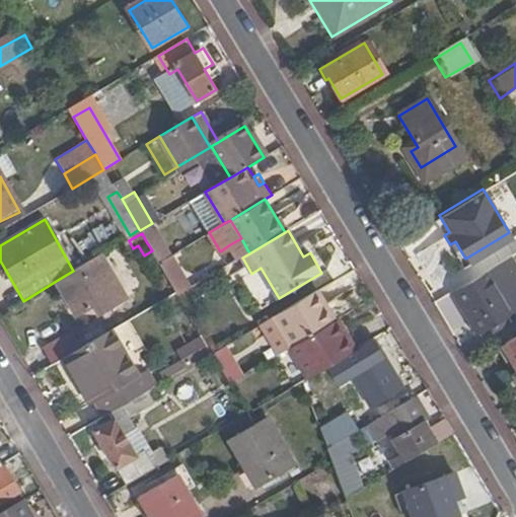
[(146,241),(152,250),(159,263),(169,255),(157,234),(146,241)]
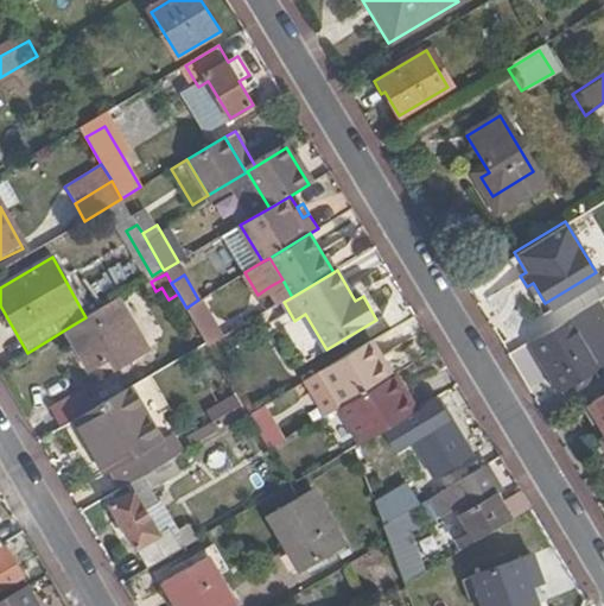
[(273,294),(280,304),(284,302),(292,297),(283,279),(269,286),(273,294)]
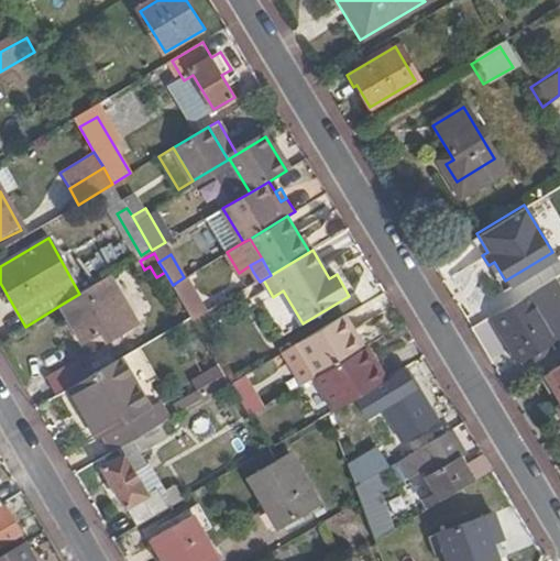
[(250,265),(239,273),(242,278),(253,272),(250,265)]
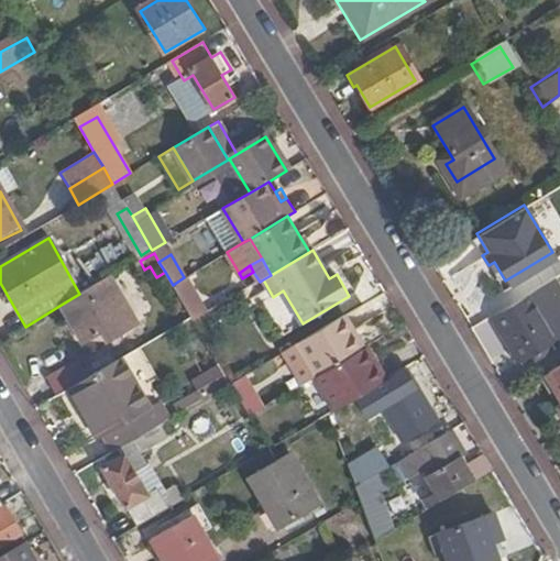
[(140,322),(110,275),(79,294),(63,304),(86,340),(106,329),(112,339),(140,322)]
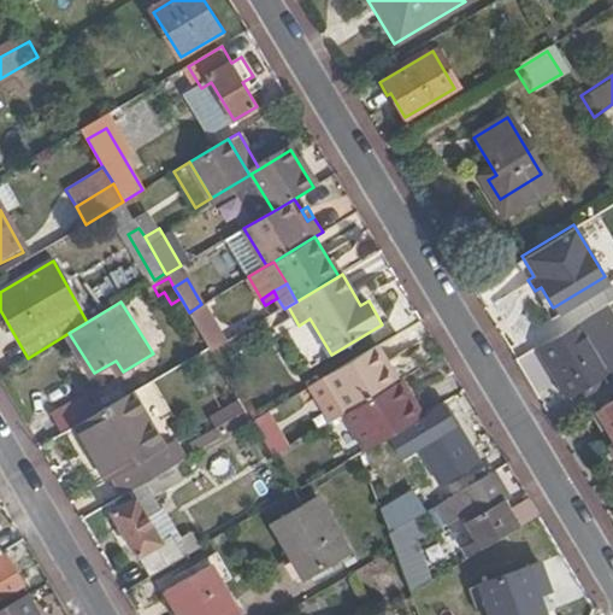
[(201,304),(189,312),(202,337),(216,329),(201,304)]
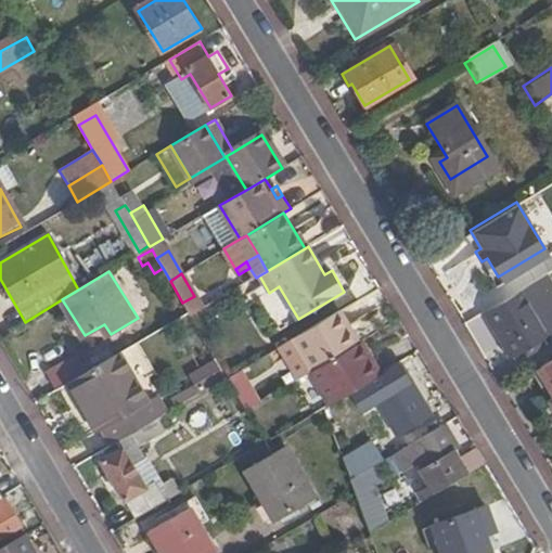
[(523,287),(482,313),(509,359),(550,334),(523,287)]
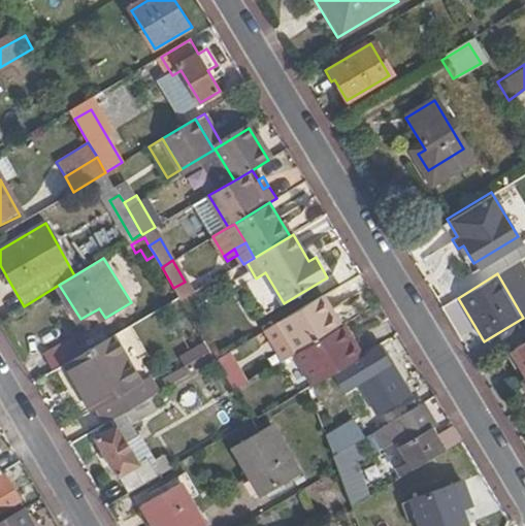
[(324,294),(280,321),(298,351),(337,327),(327,310),(332,307),(324,294)]
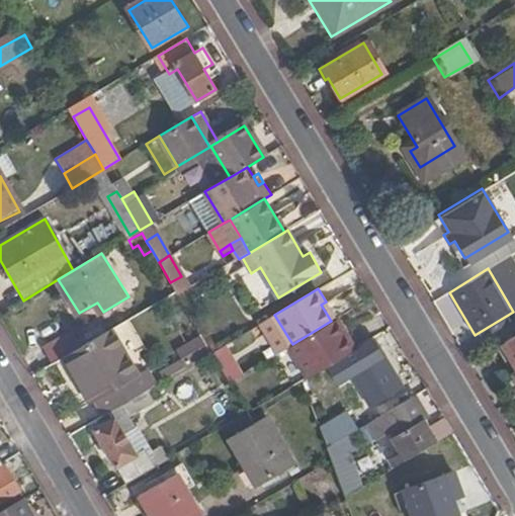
[(321,305),(331,321),(336,318),(326,302),(321,305)]
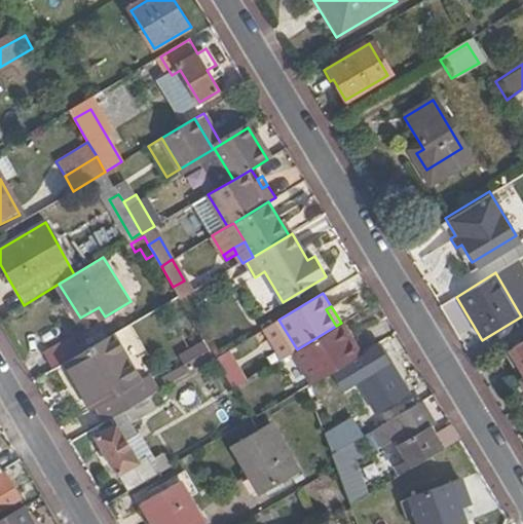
[(293,351),(311,382),(358,356),(348,340),(353,337),(344,321),(341,323),(336,326),(297,349),(293,351)]
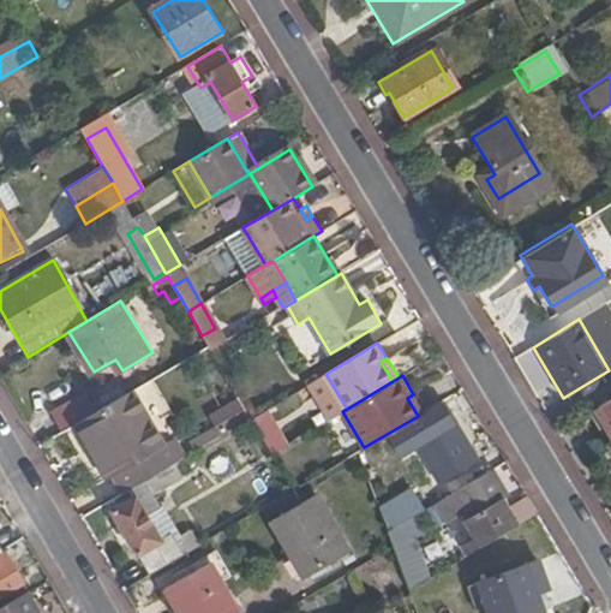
[(129,491),(175,463),(135,391),(94,415),(75,426),(106,480),(112,477),(121,494),(129,491)]
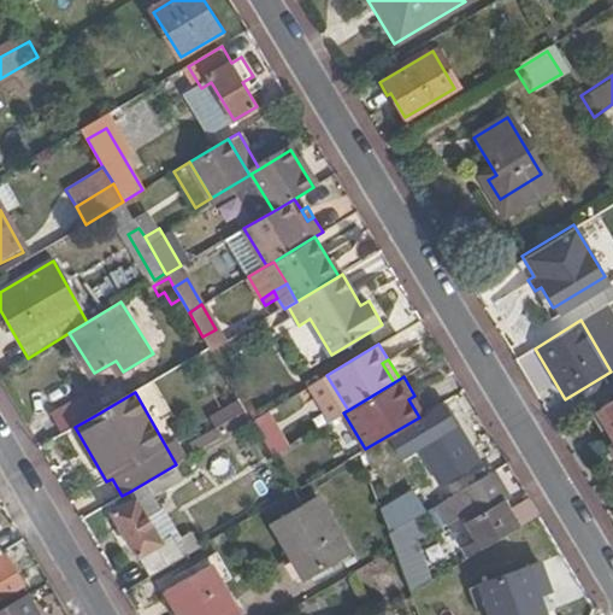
[(419,417),(425,414),(414,396),(408,399),(419,417)]
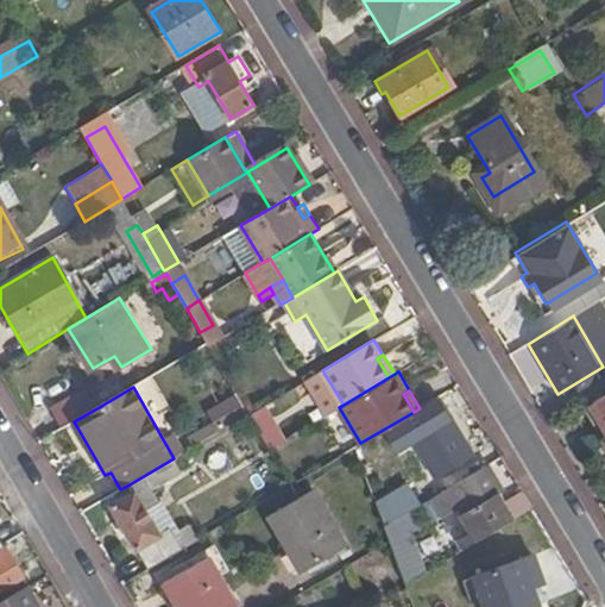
[(50,412),(61,430),(74,421),(93,411),(83,393),(50,412)]
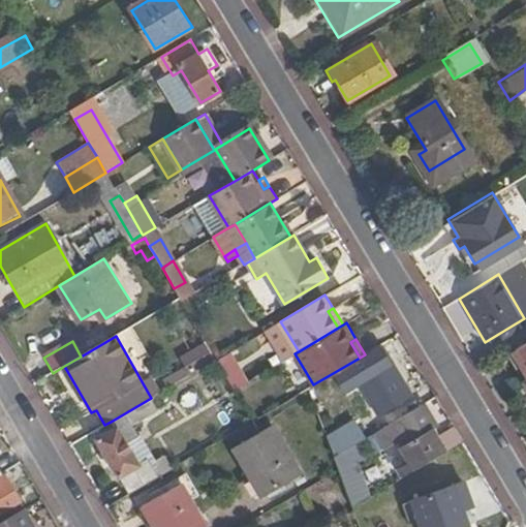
[(525,341),(511,351),(525,377),(520,380),(525,390),(525,341)]
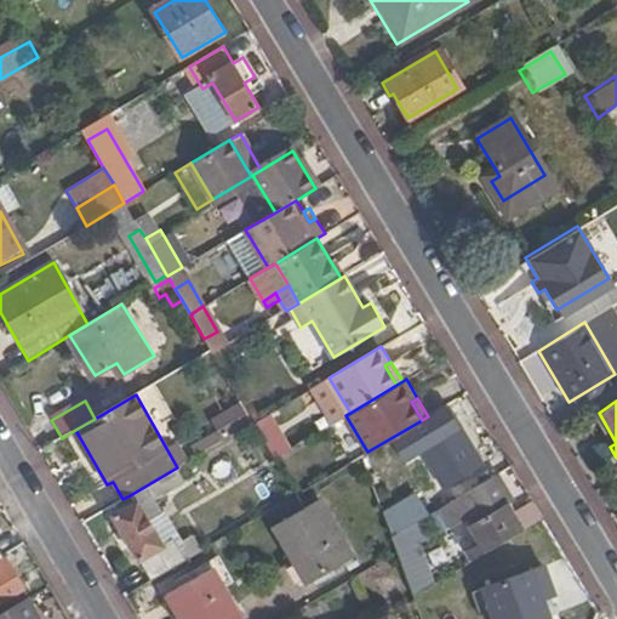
[(189,447),(245,422),(236,402),(181,426),(189,447)]
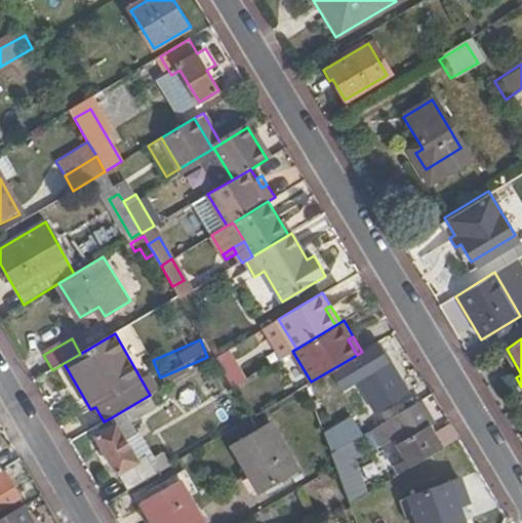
[(210,353),(227,385),(243,375),(227,345),(210,353)]
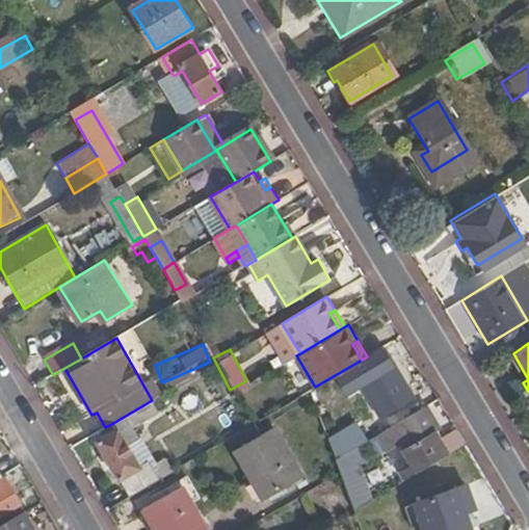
[(381,416),(413,398),(414,397),(395,367),(364,386),(381,416)]
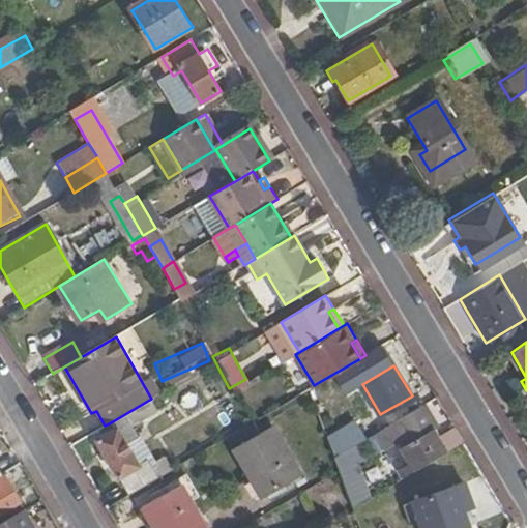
[(343,374),(310,393),(316,409),(351,388),(343,374)]
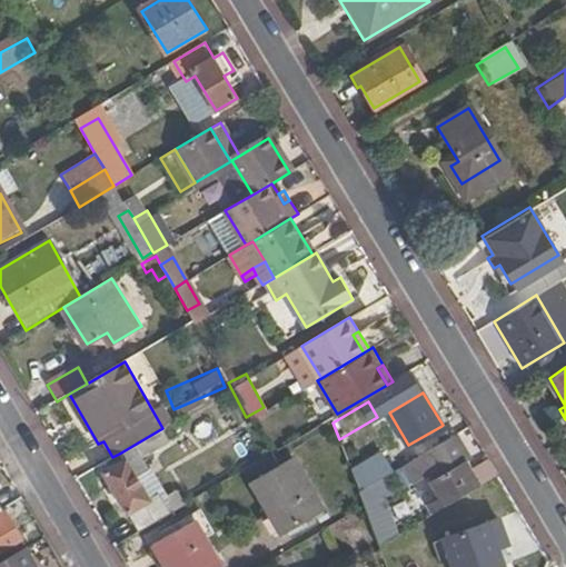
[(396,453),(404,465),(423,453),(448,438),(442,426),(408,445),(396,453)]
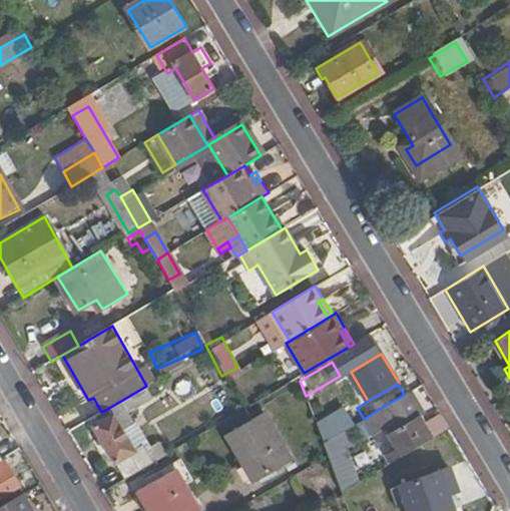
[(124,479),(152,463),(142,445),(133,451),(122,431),(134,425),(127,414),(154,399),(146,386),(107,409),(111,416),(93,426),(124,479)]
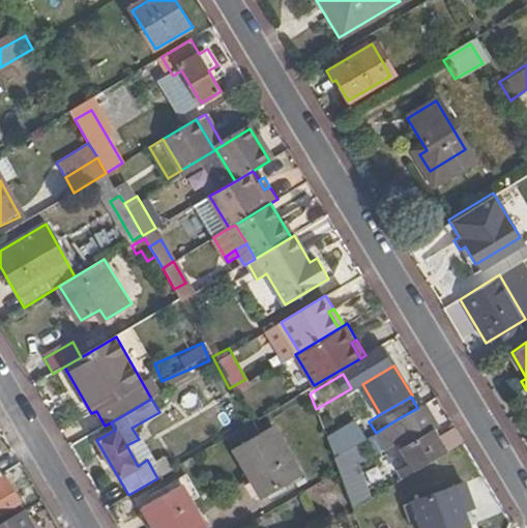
[(438,427),(423,404),(417,408),(393,421),(420,466),(444,451),(432,430),(438,427)]
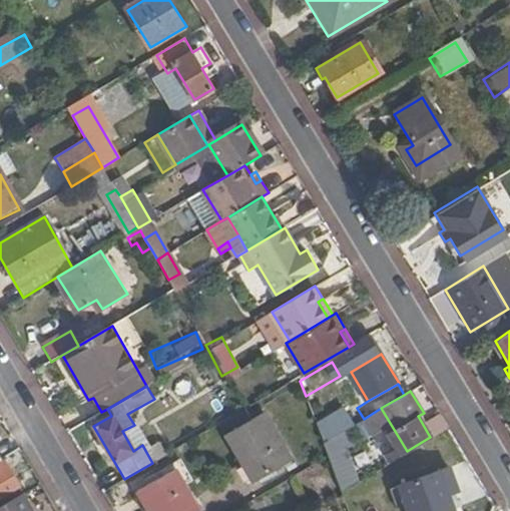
[(294,459),(266,412),(229,434),(258,481),(294,459)]
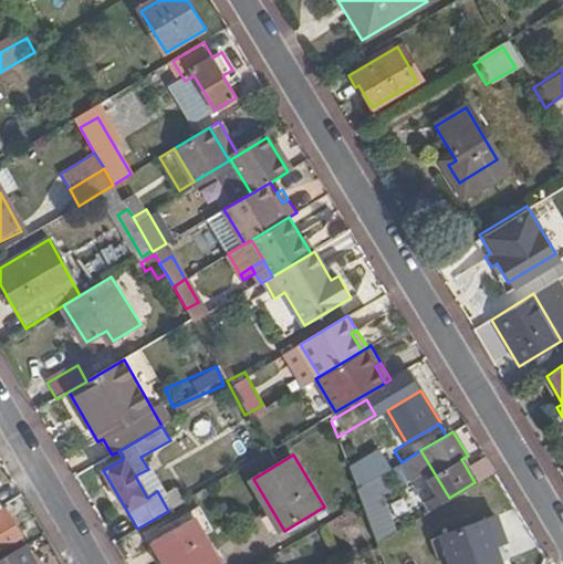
[(397,465),(356,488),(355,489),(361,504),(375,542),(376,542),(387,535),(371,490),(402,472),(397,465)]
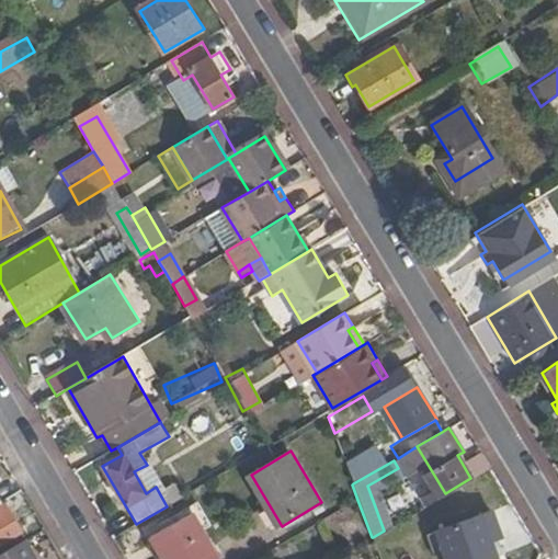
[(0,552),(23,539),(1,502),(0,502),(0,552)]
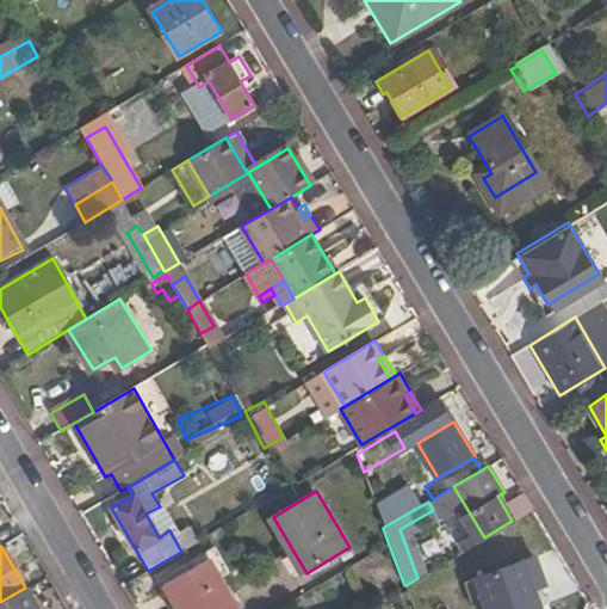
[(485,608),(528,608),(538,606),(531,585),(543,582),(534,559),(476,579),(485,608)]
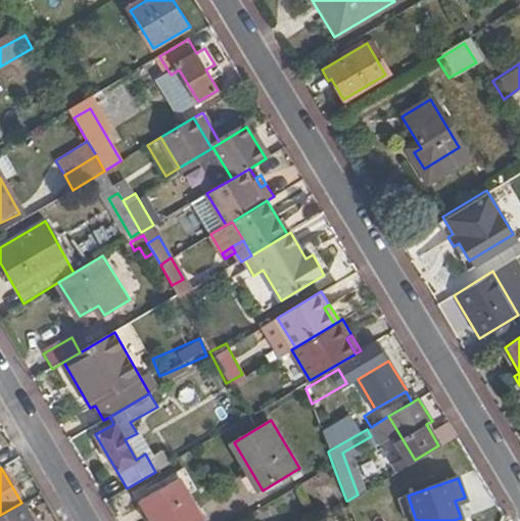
[(143,501),(154,520),(202,520),(204,520),(180,479),(143,501)]
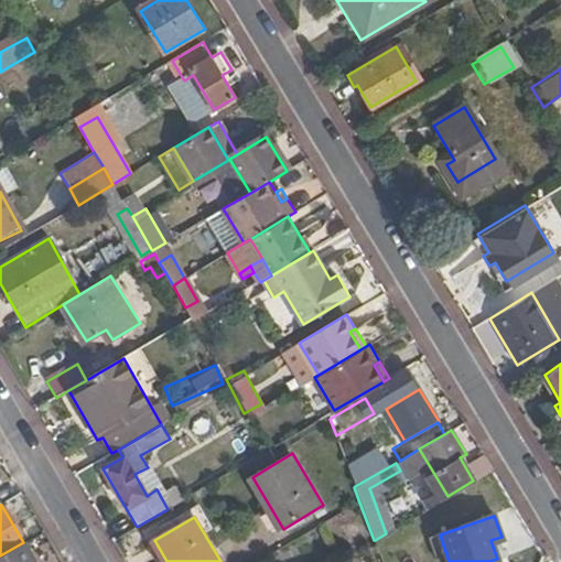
[(0,561),(34,561),(23,542),(0,555),(0,561)]
